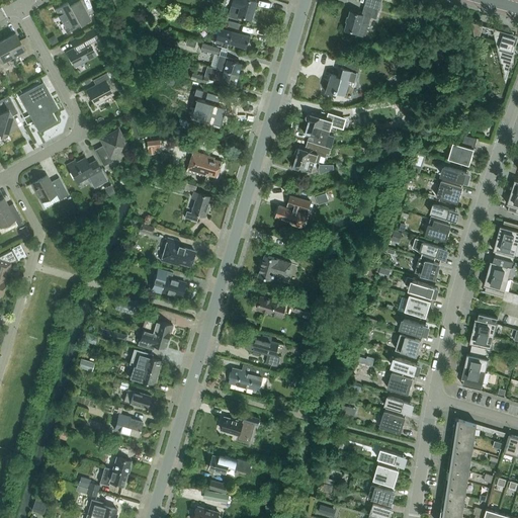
[(57,13),(65,27),(64,28),(67,33),(76,28),(80,25),(80,26),(91,20),(80,0),(73,4),(74,6),(70,8),(67,2),(59,7),(57,13)]
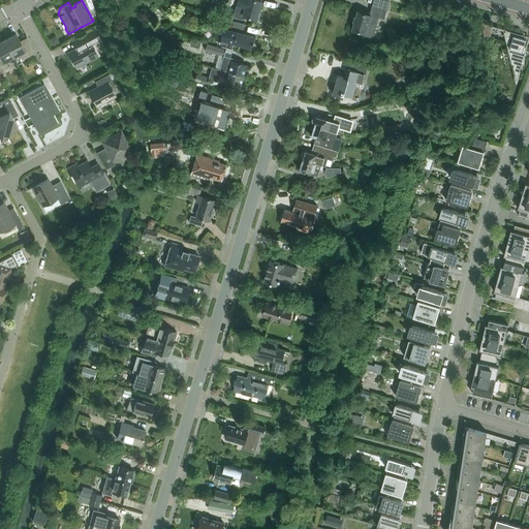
[(115,0),(99,5),(101,12),(137,2),(137,0),(115,0)]
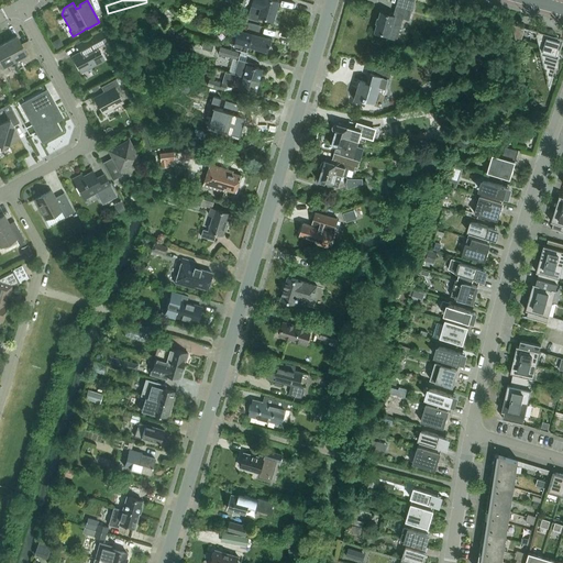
[(274,19),(275,19),(276,13),(275,13),(279,1),(276,0),(253,0),(249,18),(258,20),(260,17),(273,21),(274,19)]
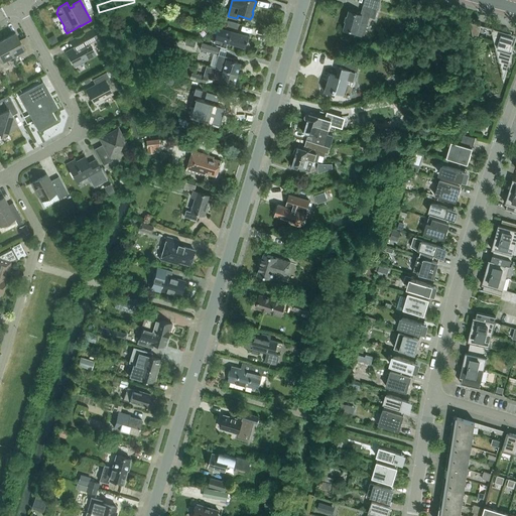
[(350,30),(357,32),(356,34),(362,35),(363,33),(365,34),(370,17),(375,18),(380,0),(364,0),(361,14),(349,10),(347,16),(346,15),(345,21),(346,21),(344,28),(344,30),(350,32),(350,30)]
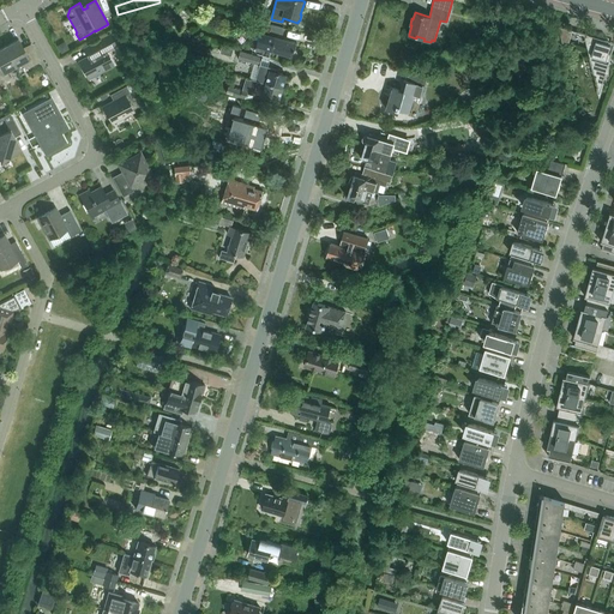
[(254,30),(257,22),(247,19),(245,26),(254,30)]
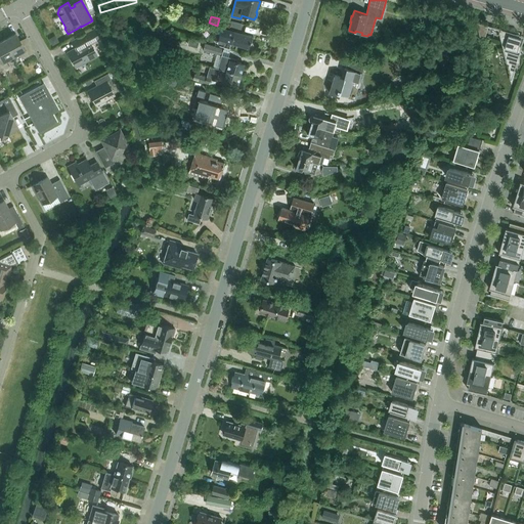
[(219,18),(217,26),(223,28),(225,28),(229,30),(229,29),(231,23),(219,18)]
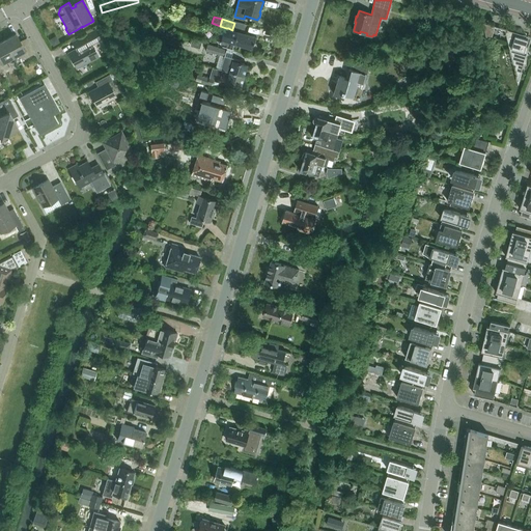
[(492,37),(495,26),(483,23),(486,35),(492,37)]
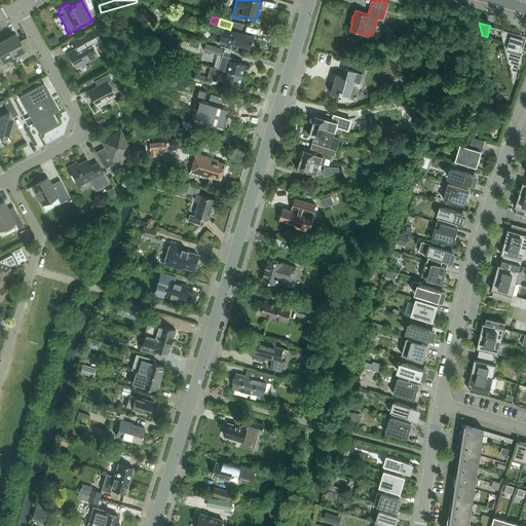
[(224,28),(219,45),(230,48),(231,47),(237,49),(238,44),(251,48),(254,36),(236,31),(230,29),(230,30),(226,28),(224,28)]
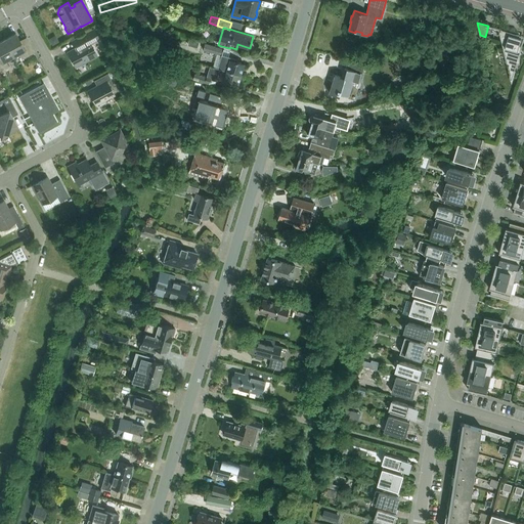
[(521,46),(523,37),(523,36),(493,28),(498,30),(512,80),(517,62),(518,63),(519,63),(519,55),(521,46)]
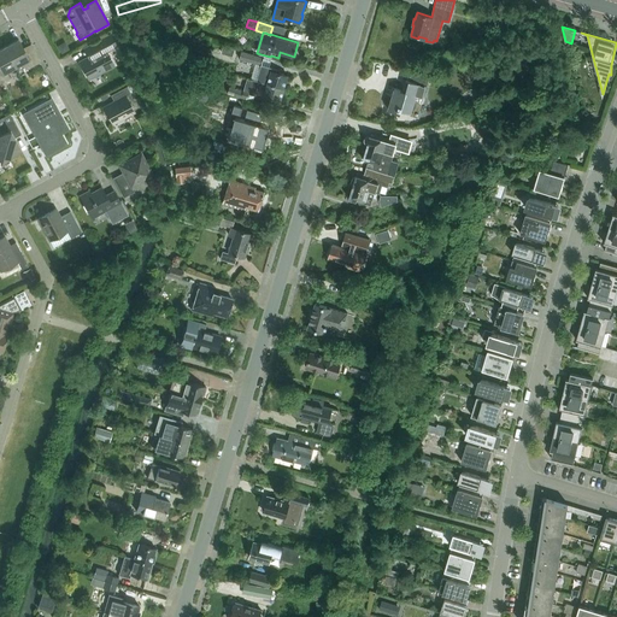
[(88,57),(80,62),(88,80),(113,66),(105,50),(115,43),(110,35),(83,48),(88,57)]
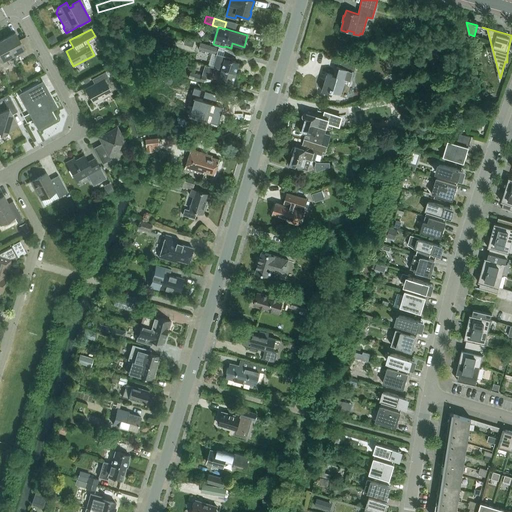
[(3,39),(12,56),(18,53),(21,58),(33,52),(27,40),(21,43),(15,33),(3,39)]
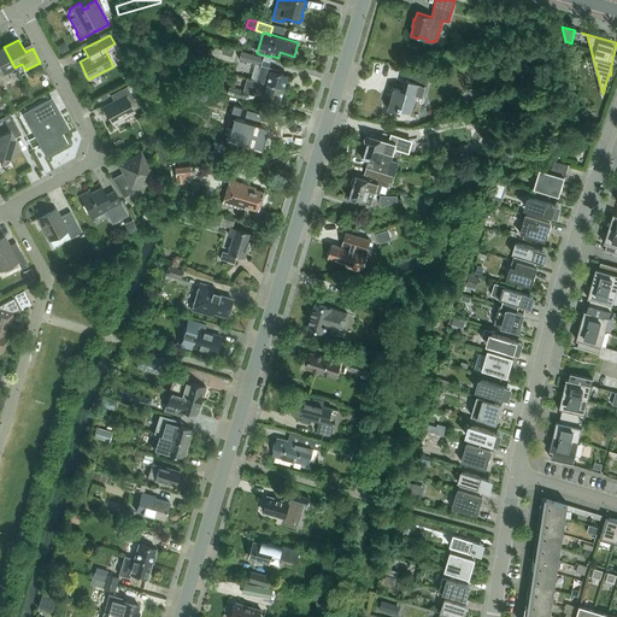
[(141,64),(157,59),(153,45),(137,50),(141,64)]
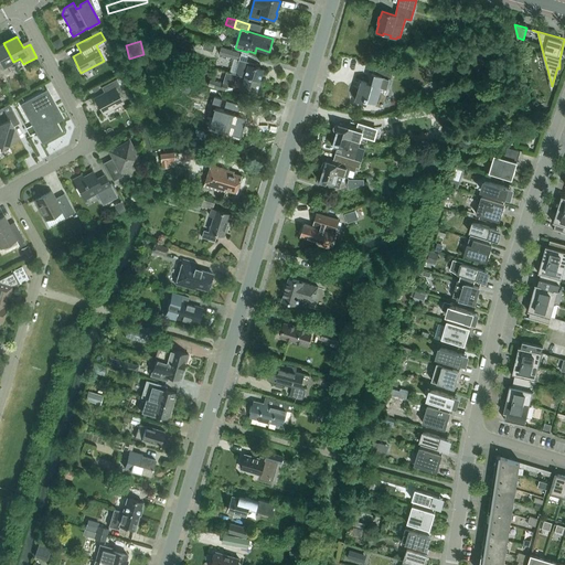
[(0,76),(9,72),(6,65),(13,62),(3,43),(0,44),(0,76)]
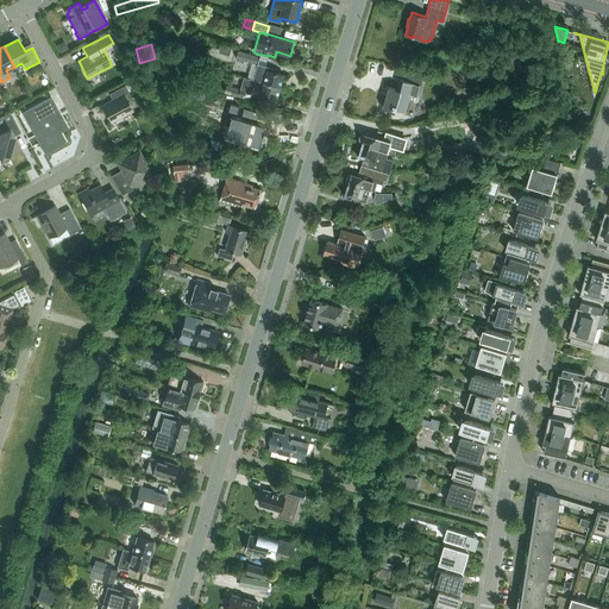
[(253,63),(249,79),(281,87),(284,75),(274,71),(274,69),(276,70),(276,69),(258,64),(261,57),(238,51),(237,58),(253,63)]
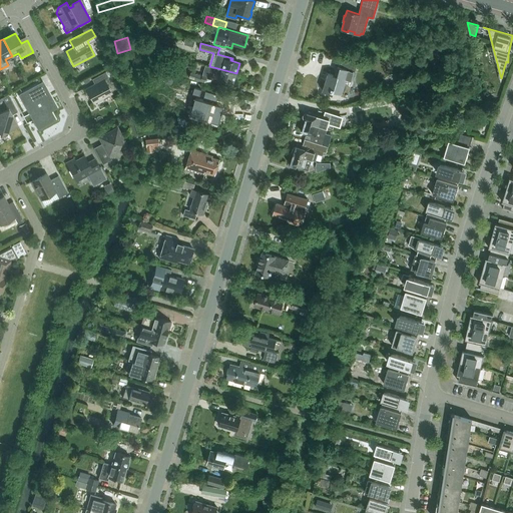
[(344,57),(341,67),(353,70),(356,61),(344,57)]
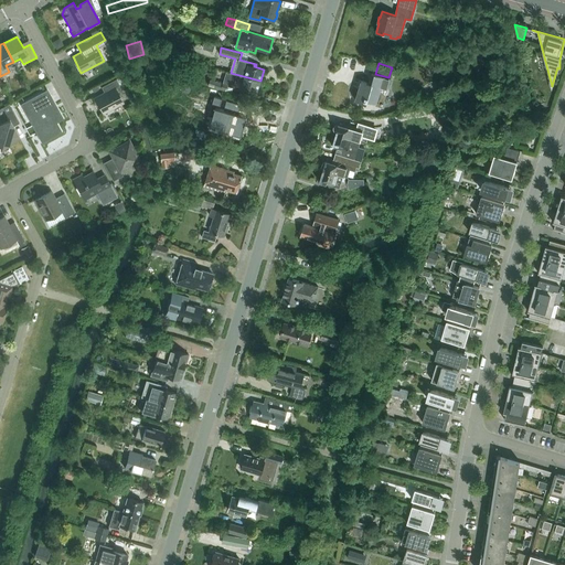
[(257,93),(260,81),(231,73),(226,72),(223,83),(216,81),(211,80),(209,85),(226,91),(227,84),(257,93)]
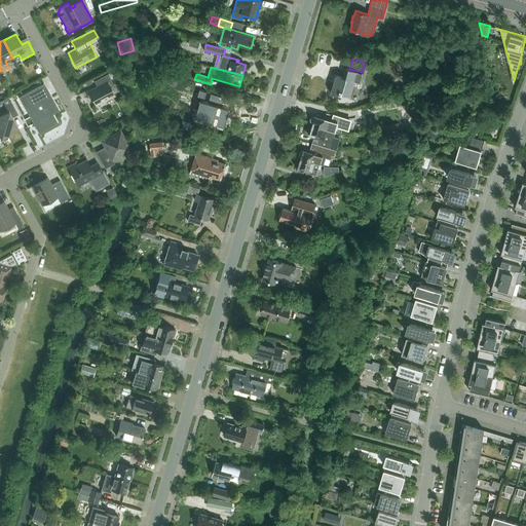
[(359,82),(362,72),(349,69),(346,68),(343,77),(336,75),(331,92),(339,95),(339,92),(350,96),(354,81),(359,82)]
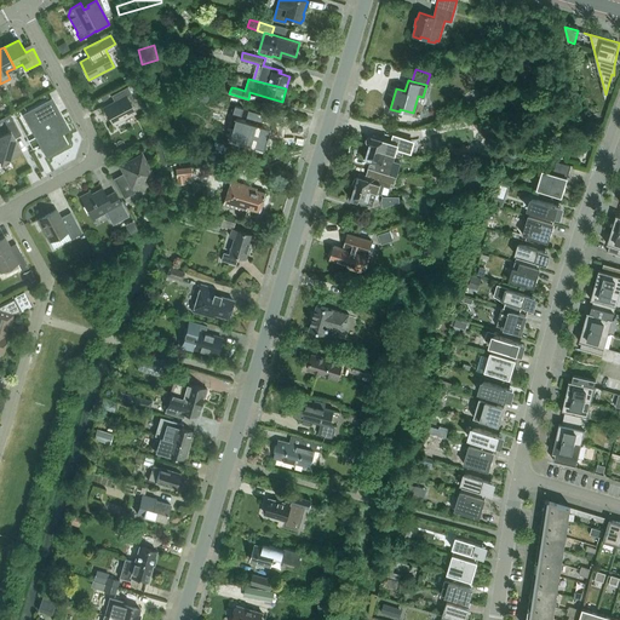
[(126,98),(131,95),(127,87),(113,95),(116,101),(115,103),(104,109),(113,124),(135,113),(126,98)]
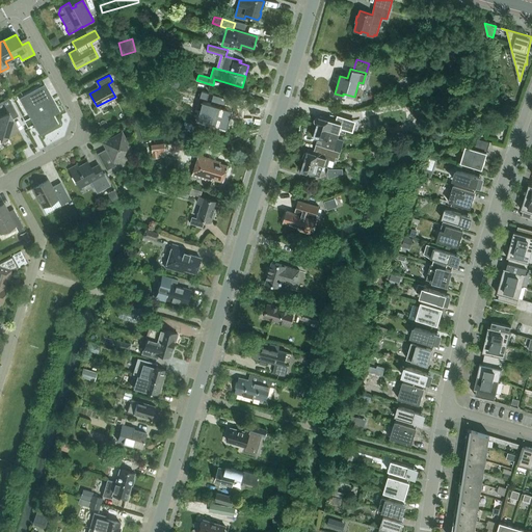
[(52,115),(59,112),(45,85),(22,97),(33,116),(30,117),(38,134),(45,131),(57,124),(52,115)]
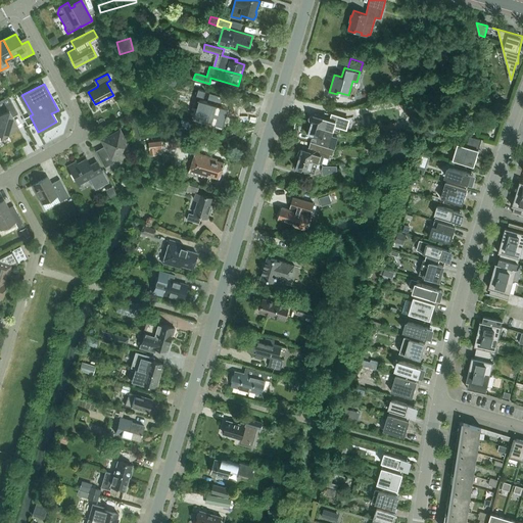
[(199,90),(197,96),(203,98),(205,91),(199,90)]
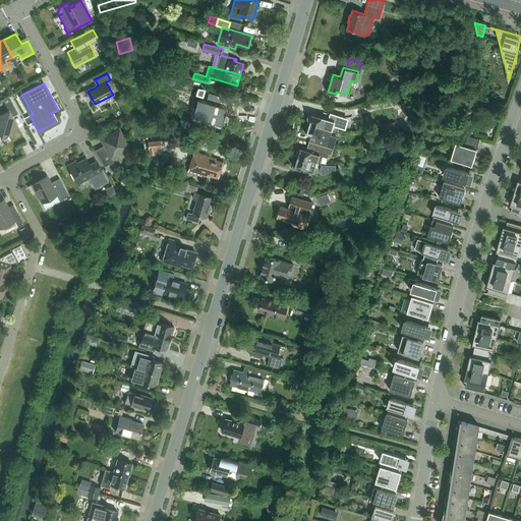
[(210,93),(208,99),(217,102),(219,96),(210,93)]
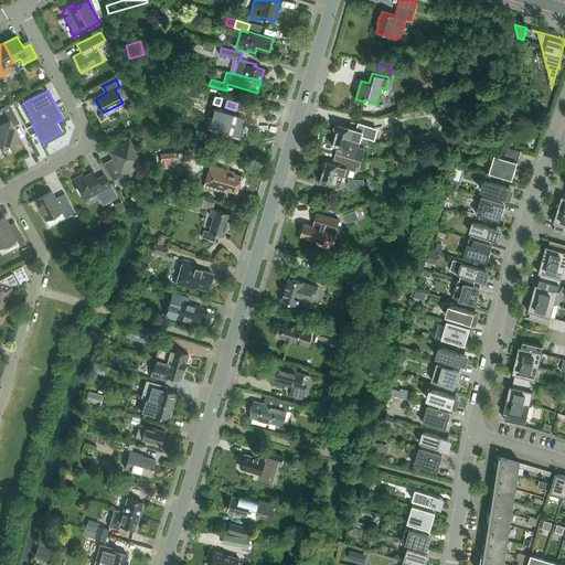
[(246,116),(216,108),(211,127),(241,136),(246,116)]
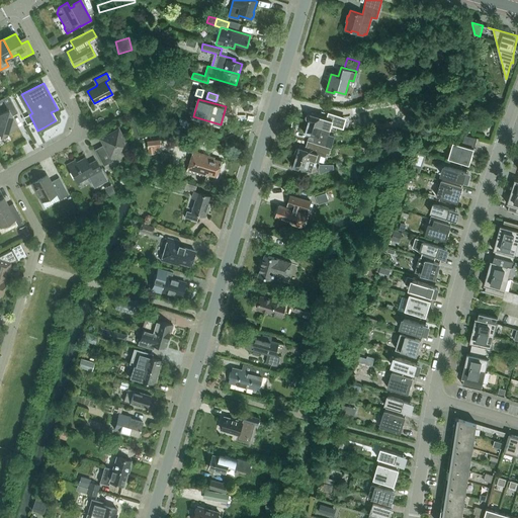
[(6,133),(17,126),(12,116),(17,113),(11,101),(0,107),(0,109),(2,113),(0,113),(0,128),(3,127),(6,133)]
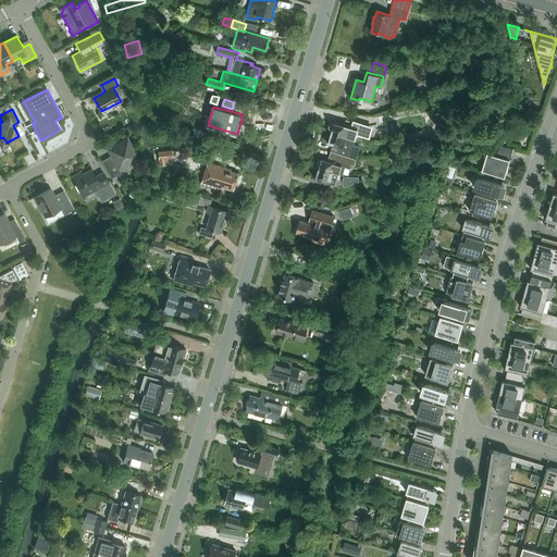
[(458,130),(470,126),(467,115),(455,120),(458,130)]
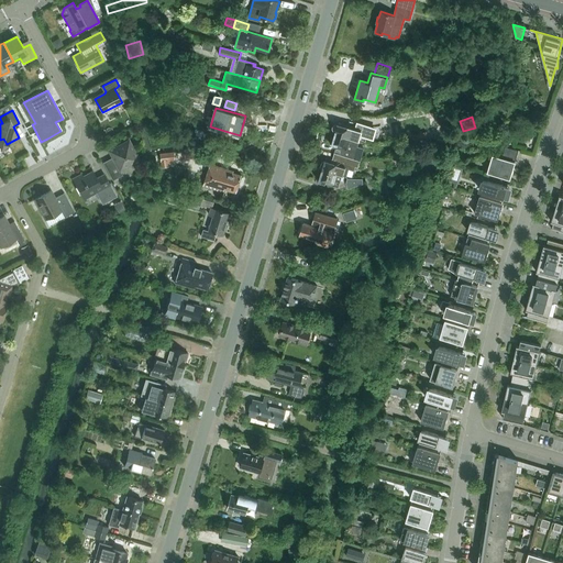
[(338,123),(334,133),(359,140),(361,134),(371,136),(374,128),(360,123),(359,127),(344,123),(344,125),(338,123)]
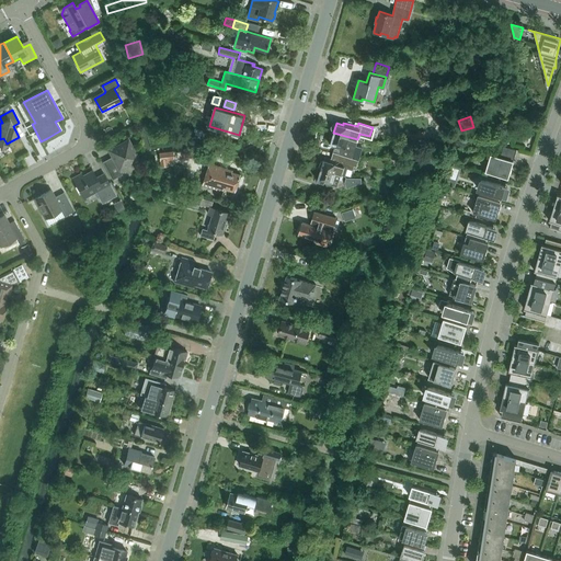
[(330,144),(335,146),(333,152),(359,160),(363,148),(356,146),(357,139),(333,133),(330,144)]
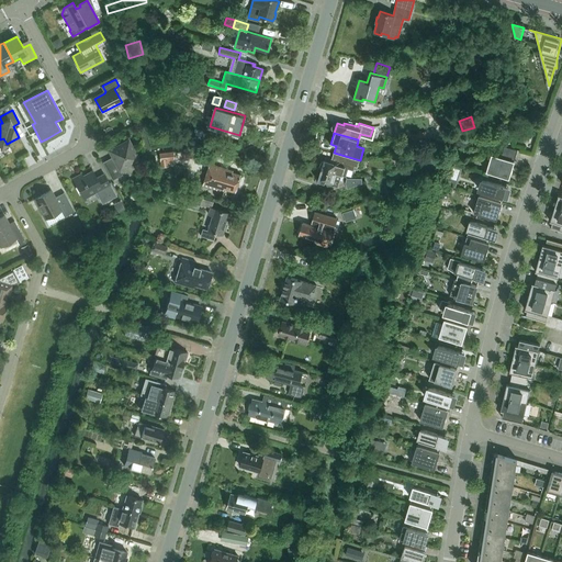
[(120,170),(138,159),(127,141),(109,150),(114,160),(104,166),(112,180),(122,175),(120,170)]
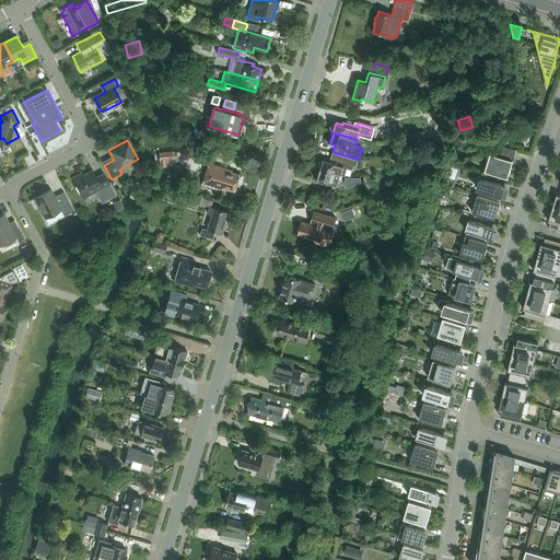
[(490,154),(485,171),(508,178),(515,150),(506,147),(502,149),(499,156),(490,154)]
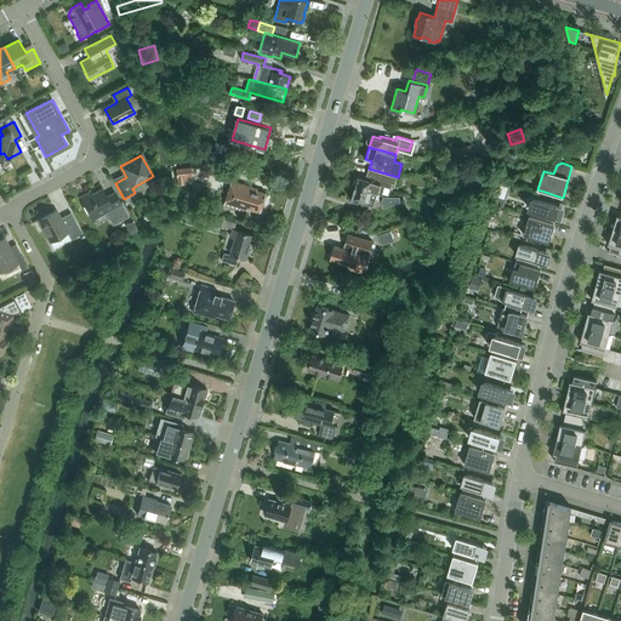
[(193,178),(192,169),(176,170),(177,186),(186,184),(186,178),(193,178)]
